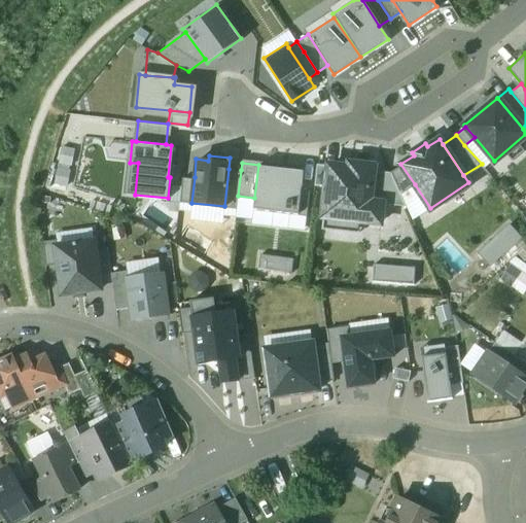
[(314,184),(325,185),(328,165),(316,163),(314,184)]
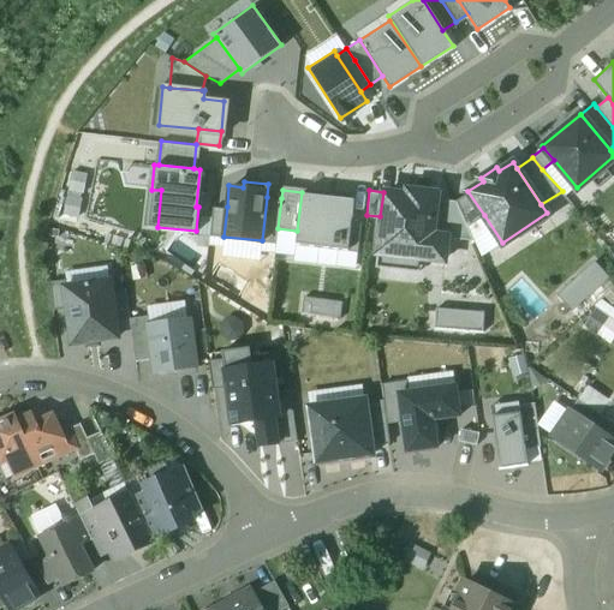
[(406,195),(383,192),(380,216),(376,251),(443,259),(446,235),(430,234),(435,197),(435,192),(407,190),(406,195)]
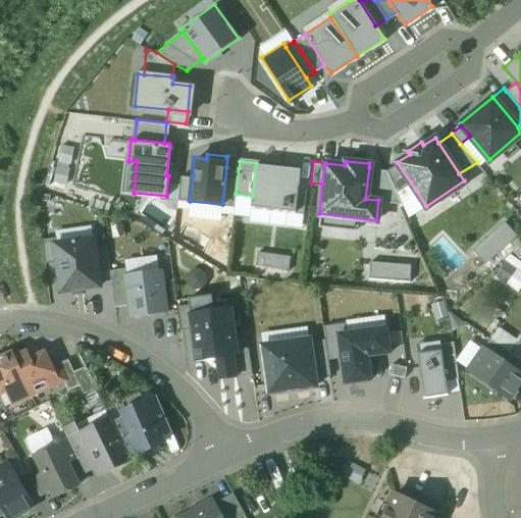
[(279,165),(256,163),(252,196),(251,207),(295,212),(298,187),(300,164),(280,162),(279,165)]
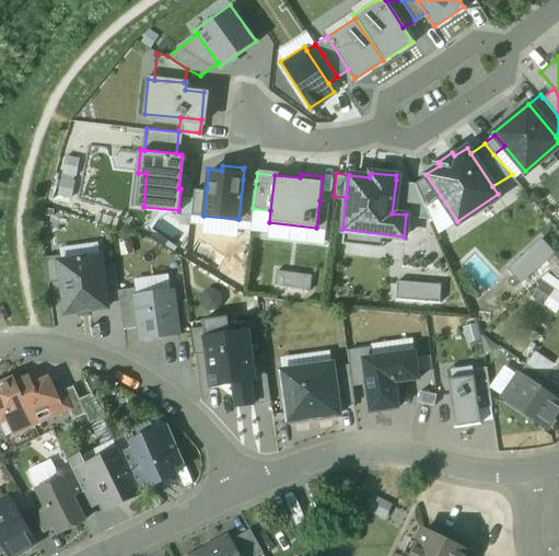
[(441,196),(426,174),(415,182),(426,206),(441,196)]
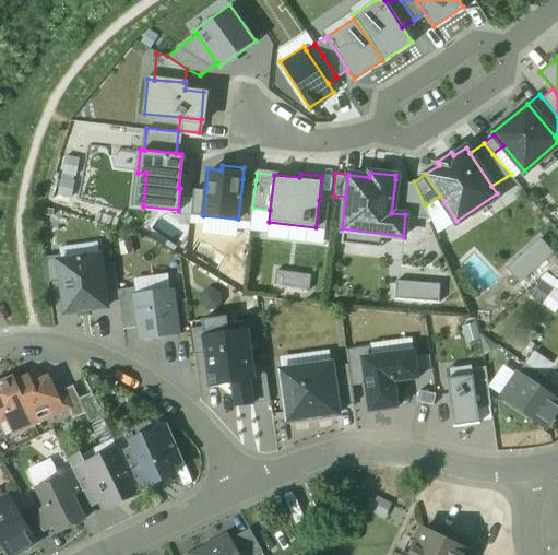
[(242,179),(238,219),(251,220),(252,208),(256,180),(242,179)]
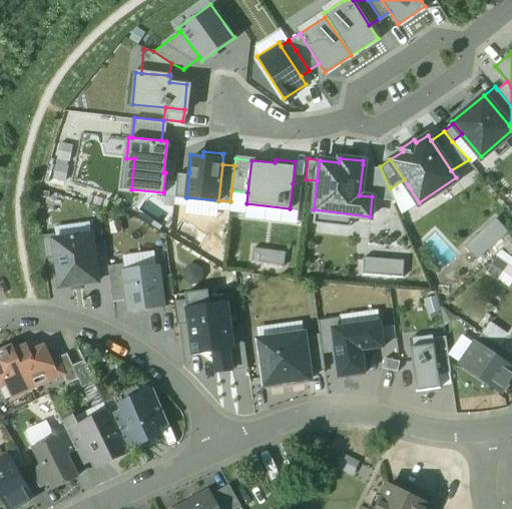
[(363,164),(359,195),(372,196),(394,199),(390,188),(380,166),(363,164)]
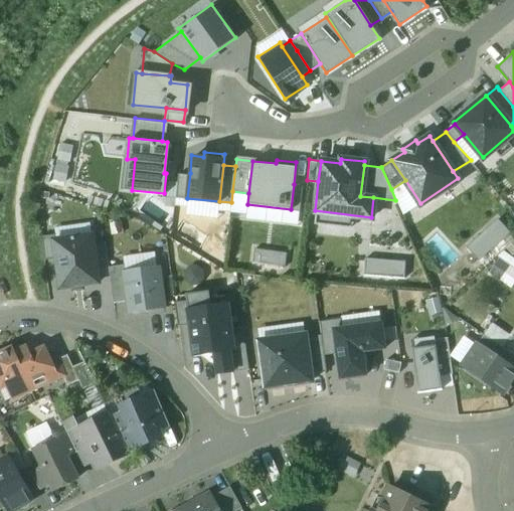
[(187,198),(190,173),(177,172),(174,197),(187,198)]
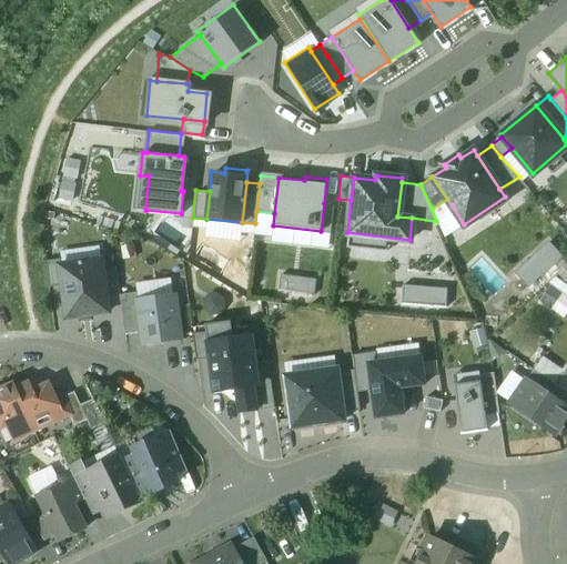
[(333,204),(324,203),(321,231),(330,232),(333,204)]
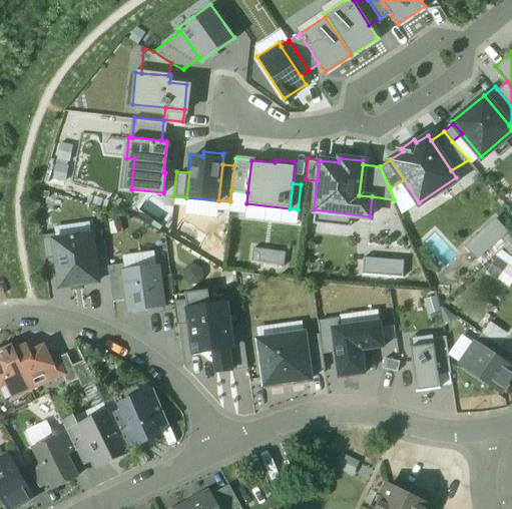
[(494,218),(466,245),(477,257),(504,229),(494,218)]
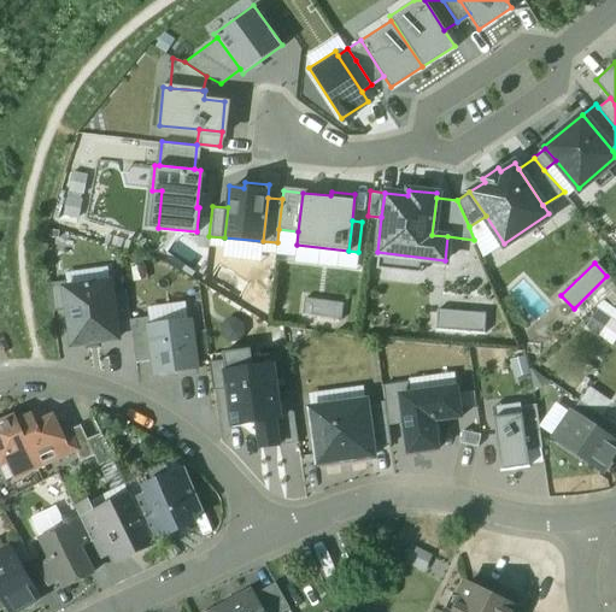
[(52,310),(69,307),(66,287),(65,278),(48,281),(52,310)]
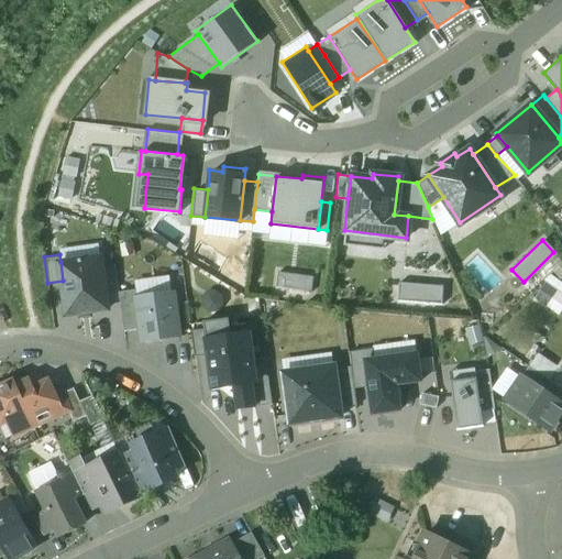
[(67,313),(107,307),(107,303),(100,264),(100,258),(61,262),(63,281),(67,313)]
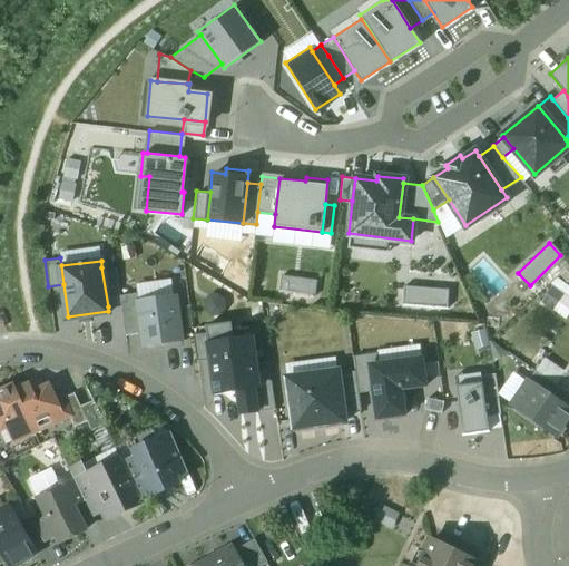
[(101,267),(108,306),(121,305),(119,295),(115,265),(101,267)]
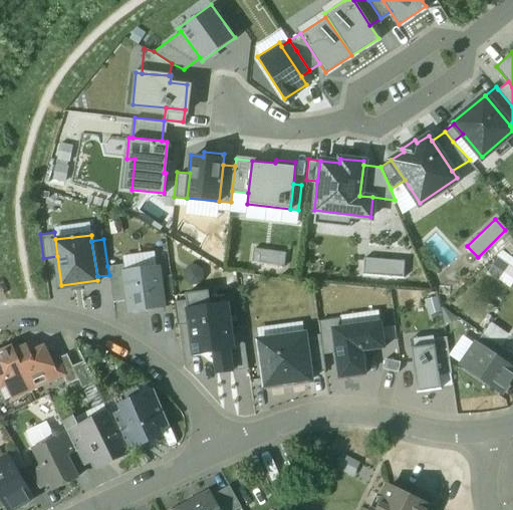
[(287,260),(288,248),(253,246),(252,259),(287,260)]
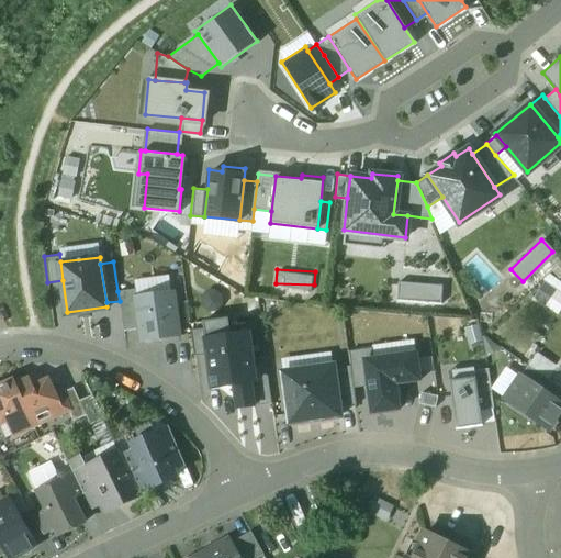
[(560,310),(560,308),(560,277),(548,269),(534,294),(560,310)]
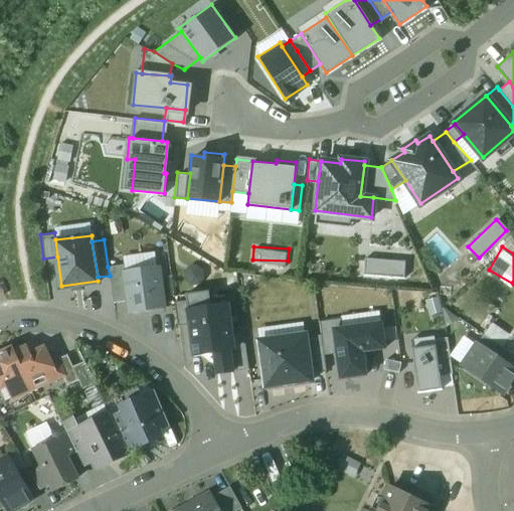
[(364,258),(363,273),(405,275),(406,260),(364,258)]
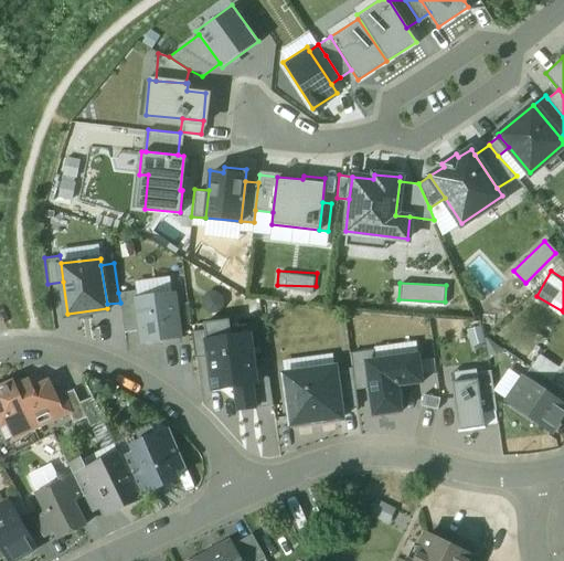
[(125,332),(141,330),(136,299),(135,289),(118,293),(120,303),(125,332)]
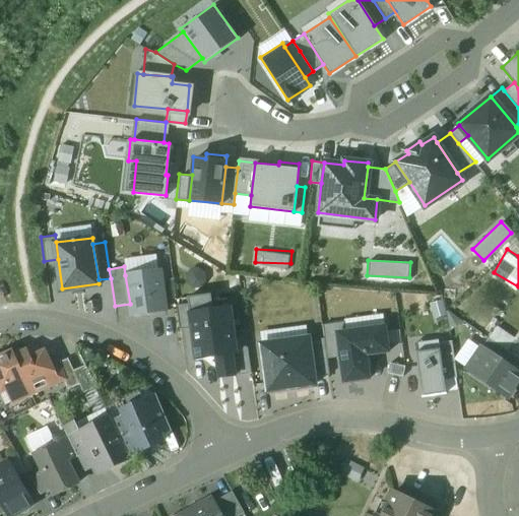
[(156,269),(125,275),(130,304),(132,312),(163,307),(156,269)]
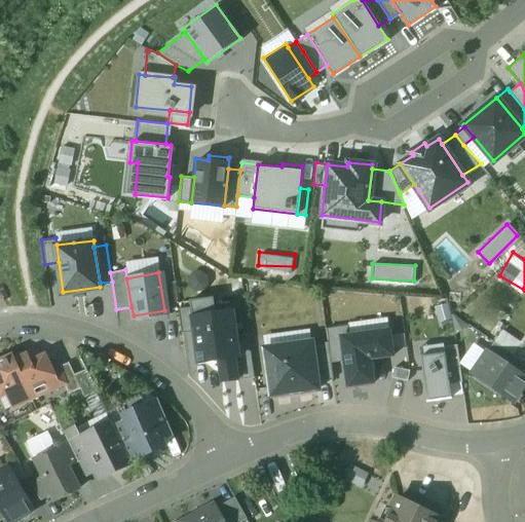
[(193,330),(197,363),(219,360),(222,380),(238,377),(233,341),(241,340),(237,308),(215,311),(213,296),(189,299),(190,306),(193,330)]
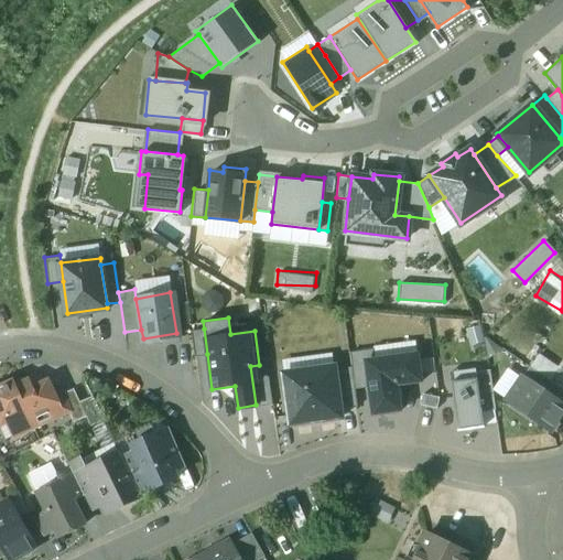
[(194,356),(207,354),(204,329),(190,330),(194,356)]
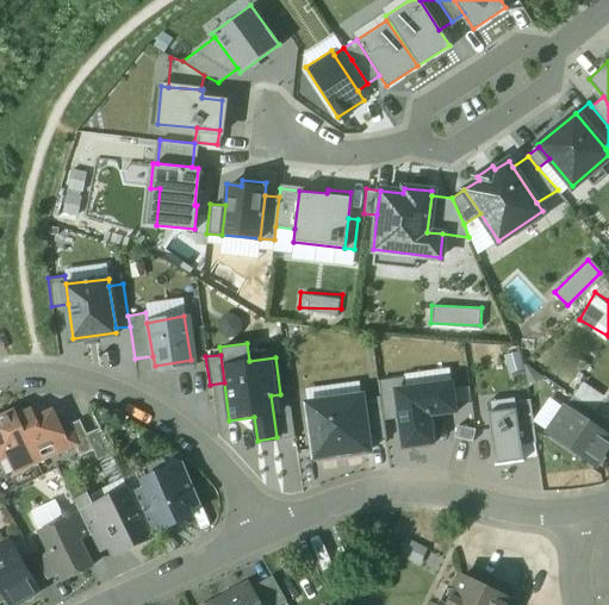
[(380,392),(384,420),(402,418),(398,390),(409,388),(408,376),(378,381),(380,392)]
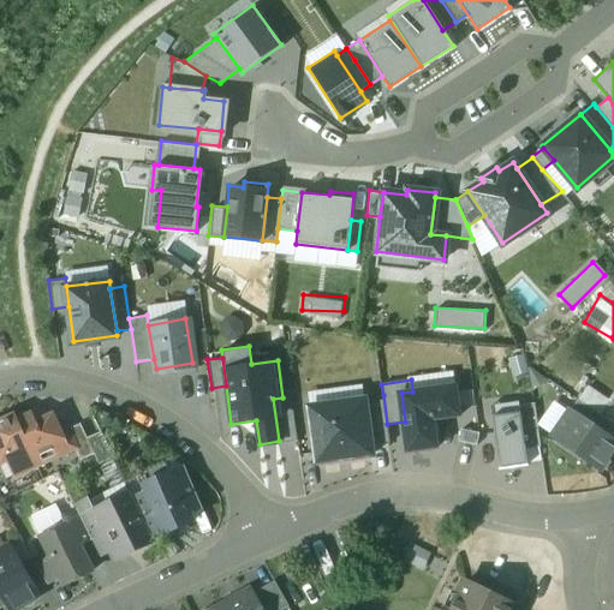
[(405,422),(410,452),(437,448),(433,418),(460,414),(457,386),(412,392),(401,393),(405,422)]
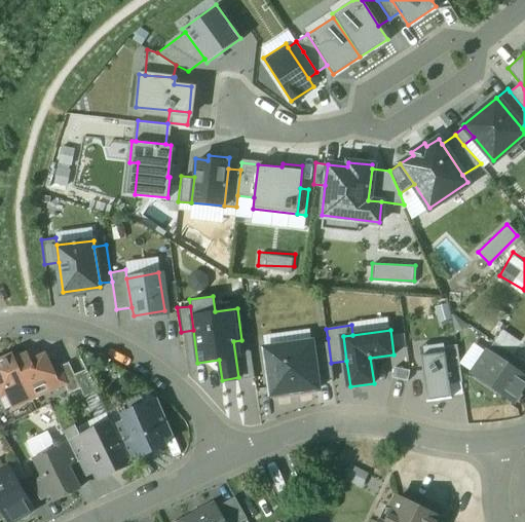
[(328,338),(308,341),(313,379),(333,376),(331,363),(328,338)]
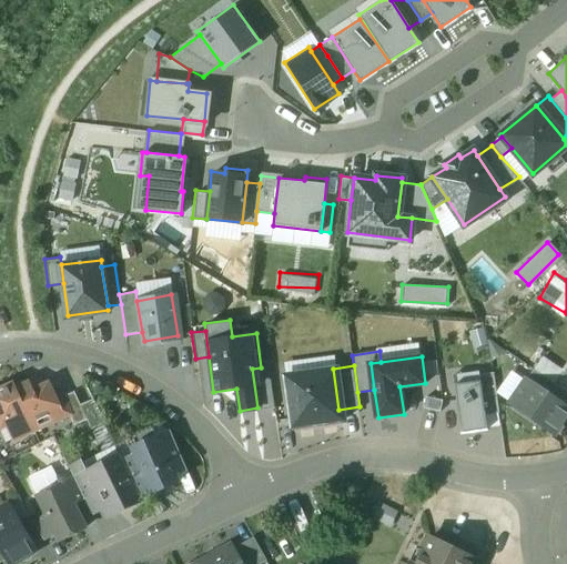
[(261,368),(252,369),(257,408),(257,409),(274,406),(269,366),(261,368)]
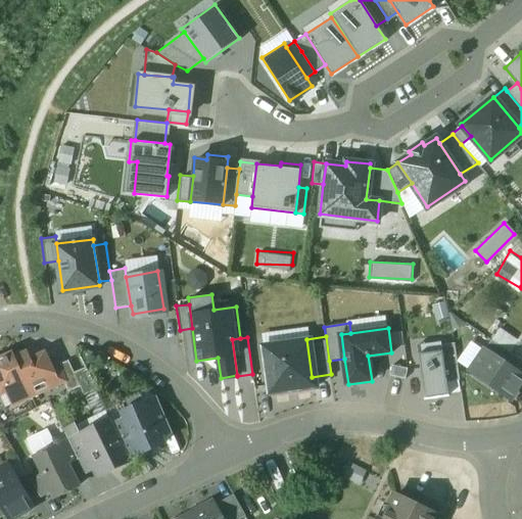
[(510,351),(490,337),(483,347),(514,369),(521,359),(510,351)]
